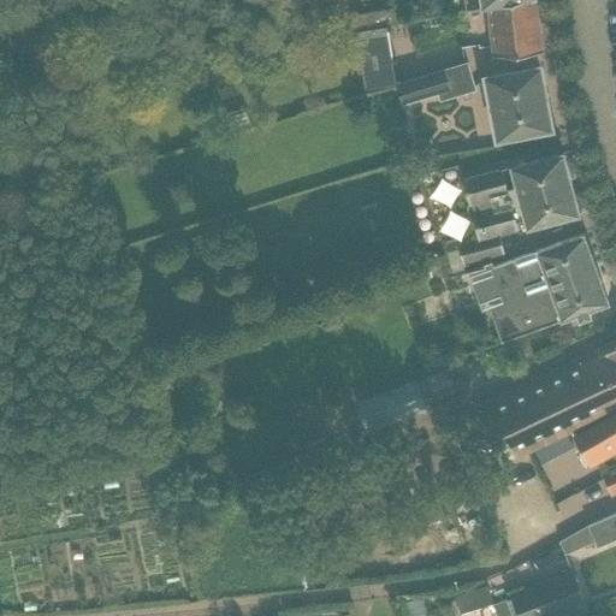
[(534,0),(515,0),(489,5),(493,58),(520,55),(543,52),(534,0)]
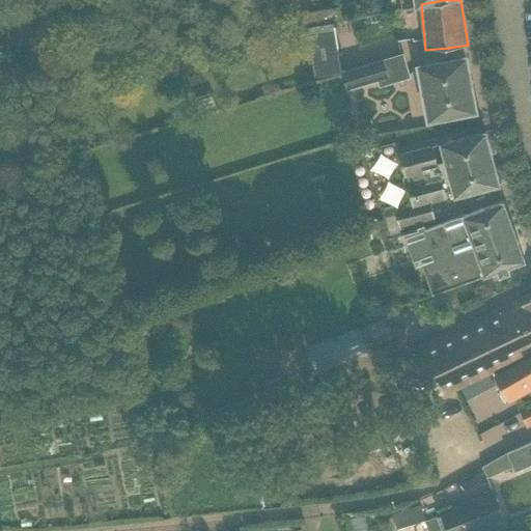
[(339,6),(315,11),(318,25),(318,26),(342,21),(339,6)]
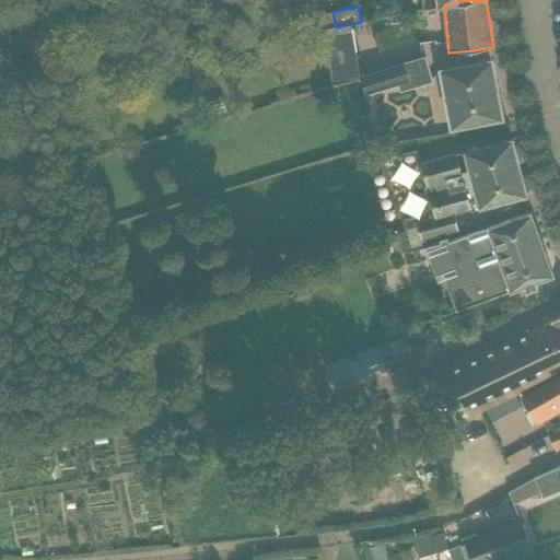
[(333,12),(324,13),(326,28),(336,26),(333,12)]
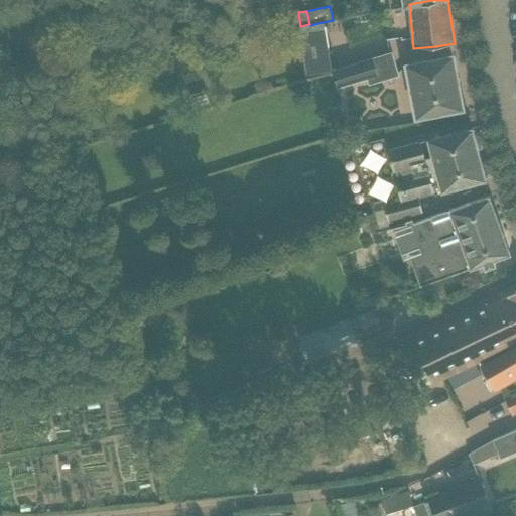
[(292,27),(300,26),(298,12),(289,14),(292,27)]
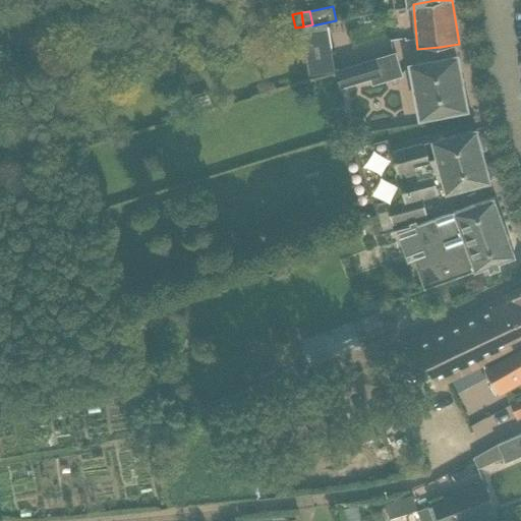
[(286,30),(295,27),(292,14),(283,16),(285,23),(286,30)]
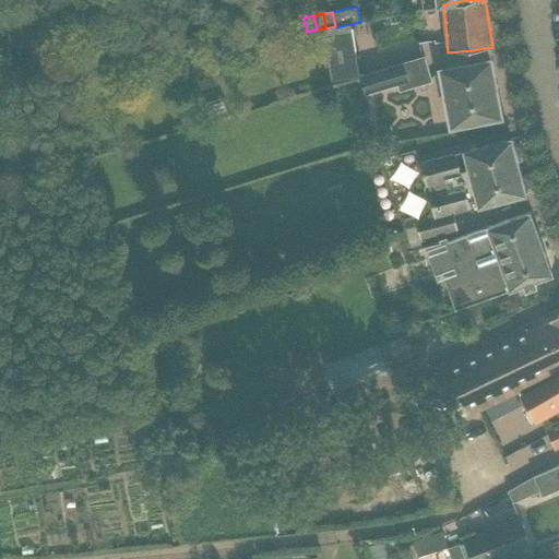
[(298,27),(306,25),(304,18),(288,20),(292,35),(299,33),(298,27)]
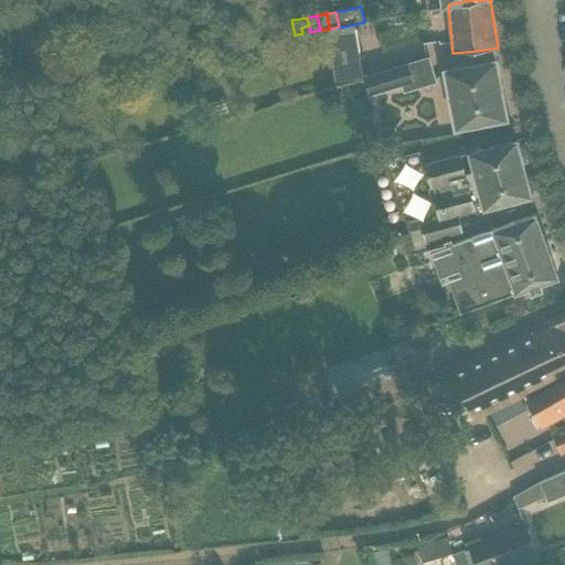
[(284,36),(295,35),(291,20),(281,22),(284,36)]
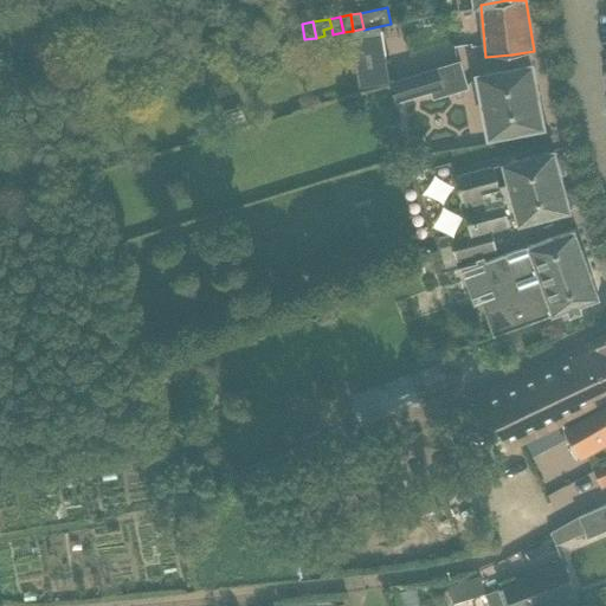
[(356,68),(360,88),(389,82),(386,63),(380,27),(349,32),(349,34),(330,37),(334,59),(354,56),(356,68)]
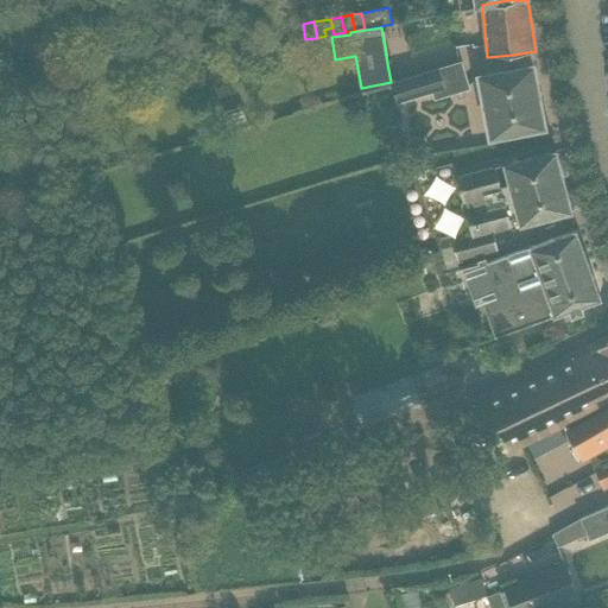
[(479,77),(491,139),(544,128),(533,67),(479,77)]
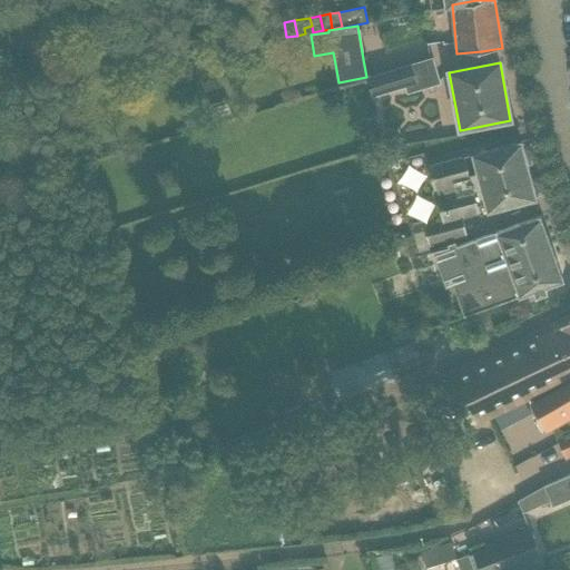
[(418,84),(412,66),(367,79),(372,97),(418,84)]
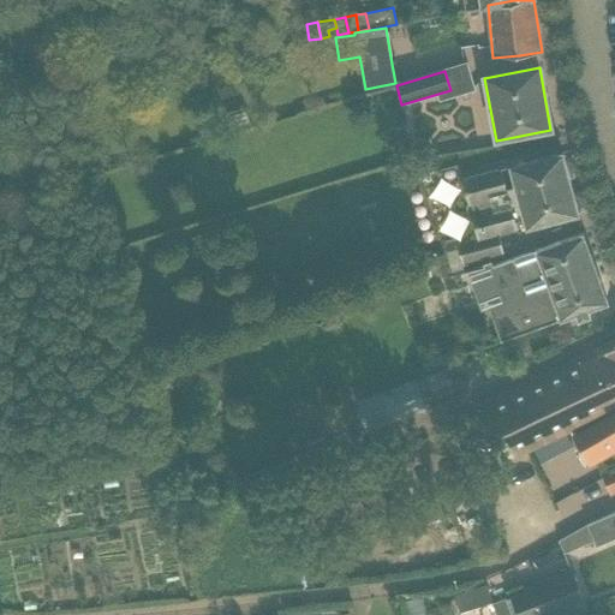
[(84,90),(69,94),(73,113),(76,113),(89,111),(84,90)]
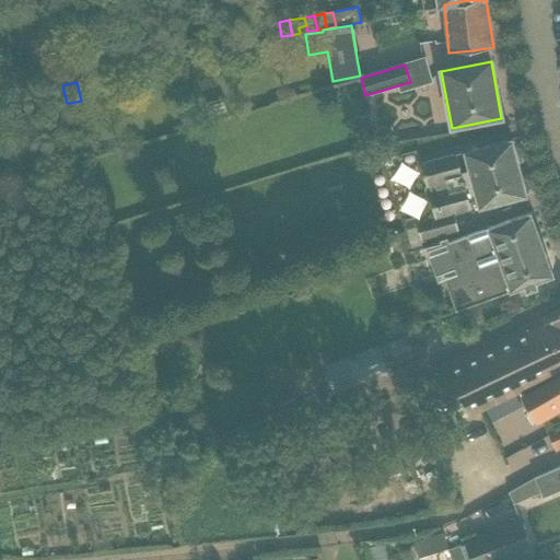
[(70,109),(69,109),(72,124),(73,124),(86,120),(83,106),(70,109)]
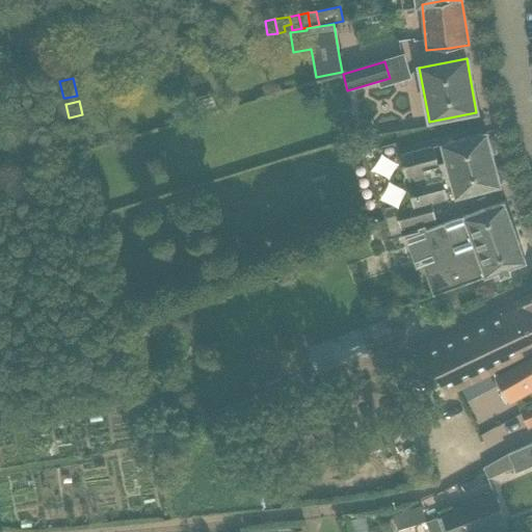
[(494,163),(485,132),(480,134),(448,142),(428,148),(400,155),(406,176),(403,180),(404,185),(408,186),(414,206),(409,207),(395,210),(396,214),(400,229),(435,219),(431,203),(463,194),(479,190),(500,185),(494,163)]
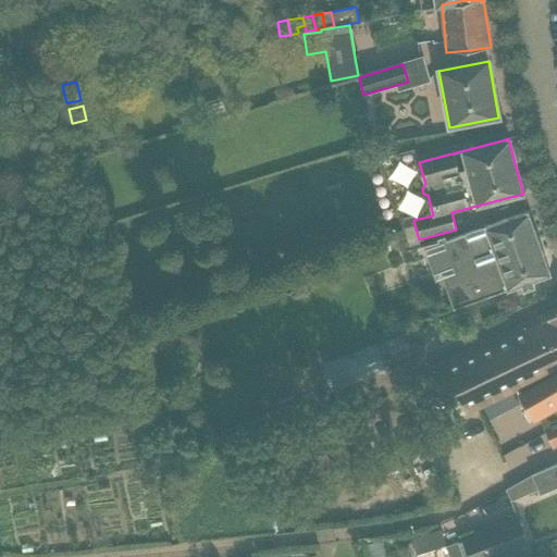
[(491,224),(443,242),(455,273),(443,277),(455,309),(509,289),(521,285),(523,291),(534,286),(532,281),(551,274),(548,269),(548,268),(548,267),(546,268),(547,272),(537,276),(535,271),(534,272),(532,264),(533,263),(531,259),(541,256),(543,260),(545,259),(545,258),(544,257),(542,251),(540,252),(536,245),(540,244),(539,242),(535,243),(533,234),(535,233),(535,232),(532,233),(529,224),(532,223),(531,221),(529,222),(525,213),(528,212),(528,211),(524,212),(507,219),(491,224)]
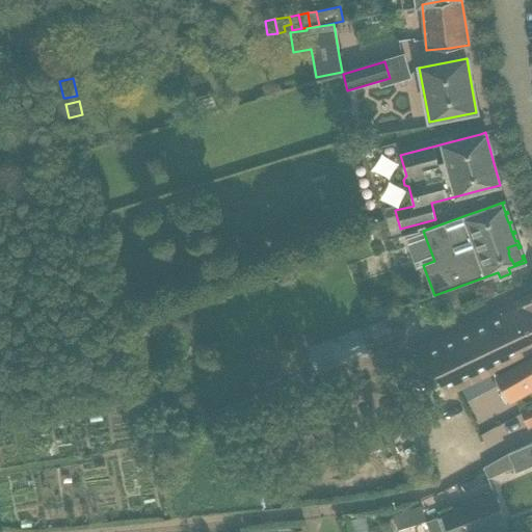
[(394,207),(382,210),(384,217),(396,214),(395,210),(394,207)]
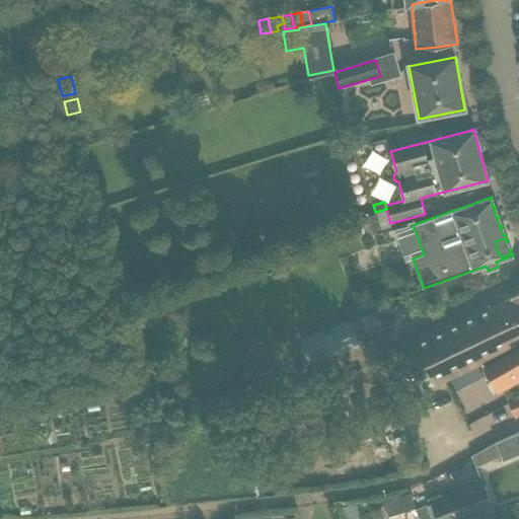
[(482,362),(485,367),(507,355),(518,347),(518,292),(502,301),(486,309),(401,350),(423,392),(482,362)]
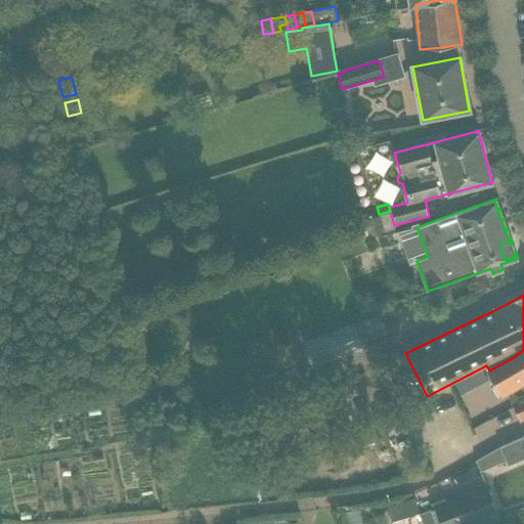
[(330,360),(363,348),(353,322),(302,342),(311,366),(312,366),(318,381),(335,375),(330,360)]
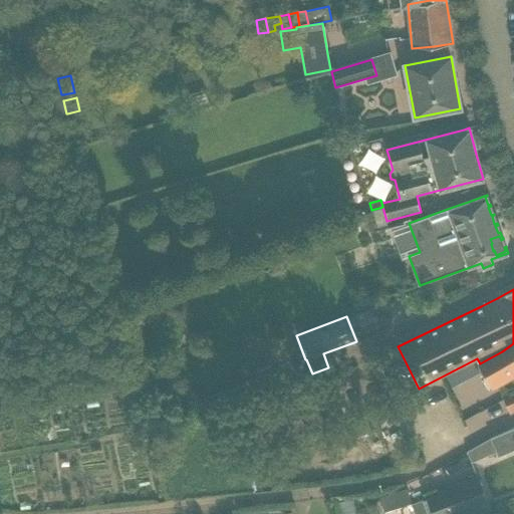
[(146,334),(137,337),(141,349),(153,345),(152,340),(148,341),(146,334)]
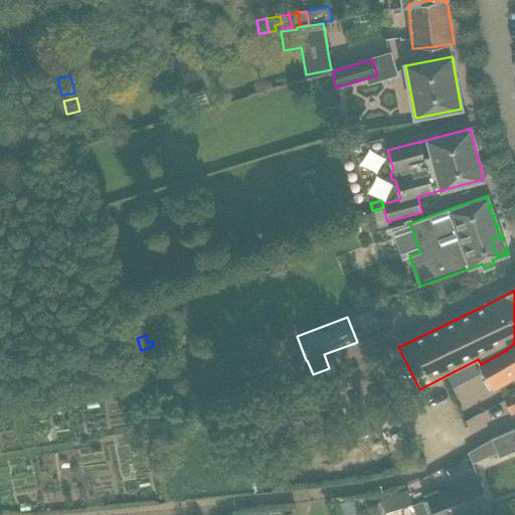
[(514,376),(514,344),(503,352),(481,364),(495,388),(514,377),(514,376)]
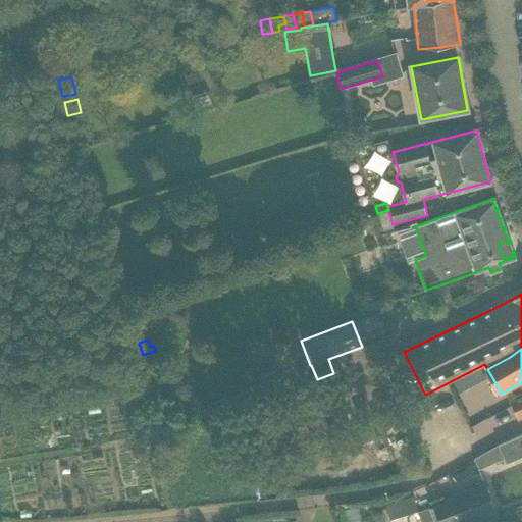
[(521,400),(511,405),(511,406),(518,420),(521,418),(521,400)]
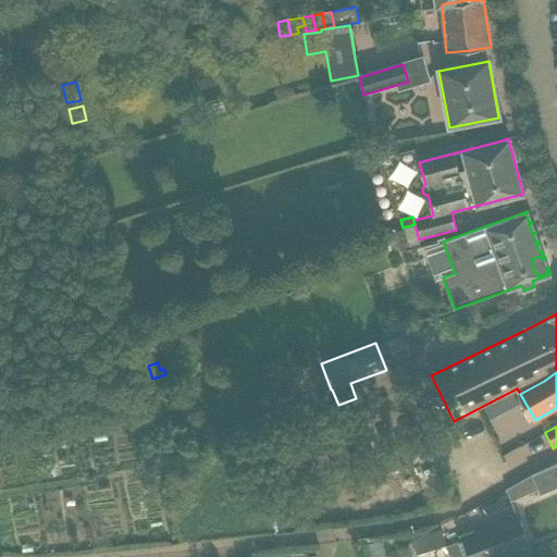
[(452,480),(498,460),(485,431),(440,450),(452,480)]
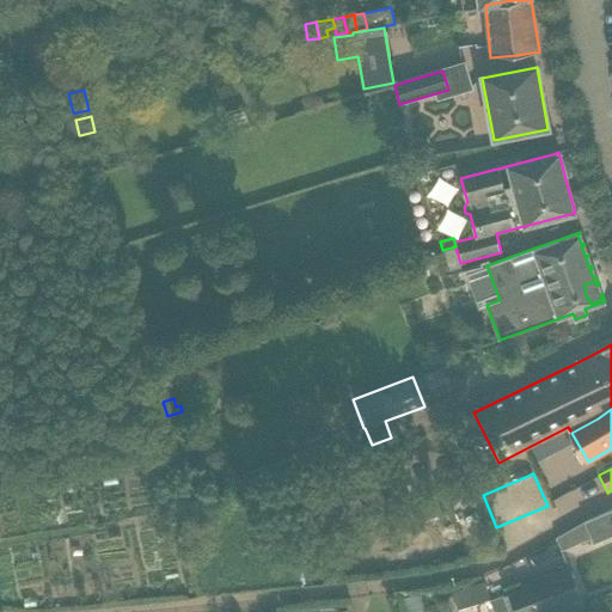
[(611,509),(583,522),(593,545),(611,536),(611,509)]
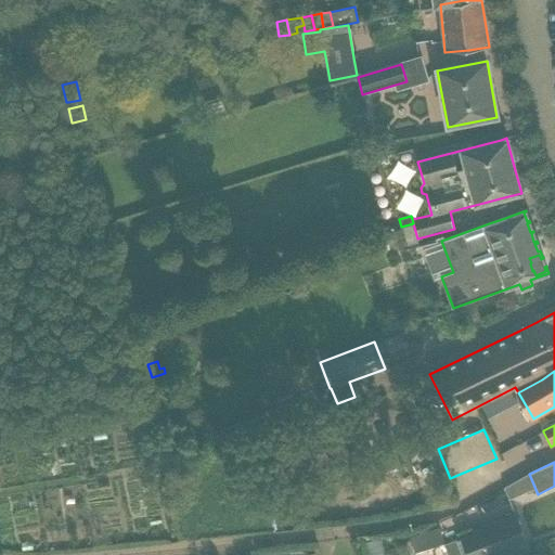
[(466,554),(504,554),(529,546),(517,515),(495,524),(495,521),(459,536),(466,554)]
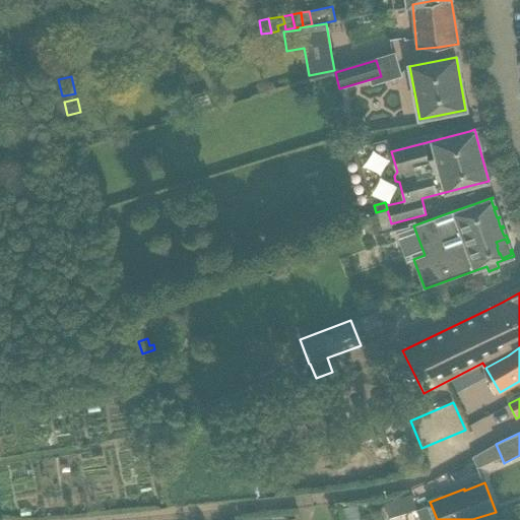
[(385,504),(388,518),(395,516),(416,510),(412,496),(391,503),(385,504)]
